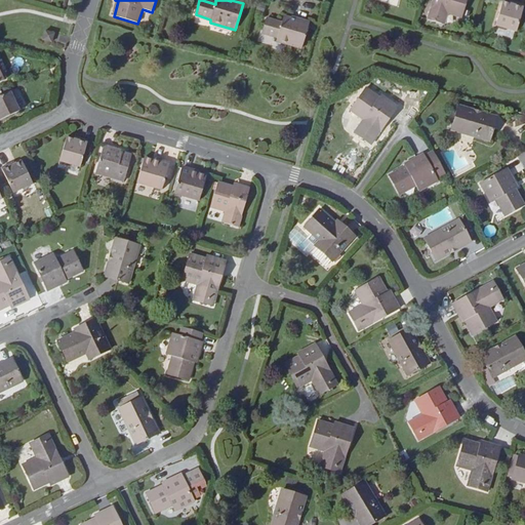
[(462,17),(467,0),(433,0),(428,19),(445,25),(448,13),(462,17)]
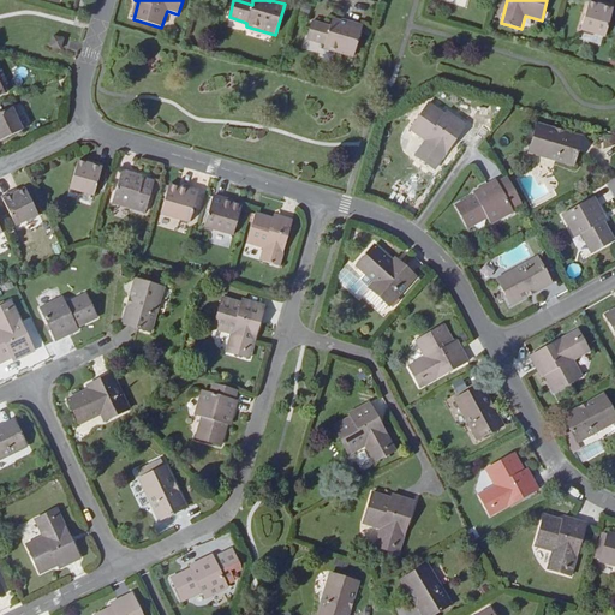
[(589,3),(580,30),(604,37),(613,10),(589,3)]
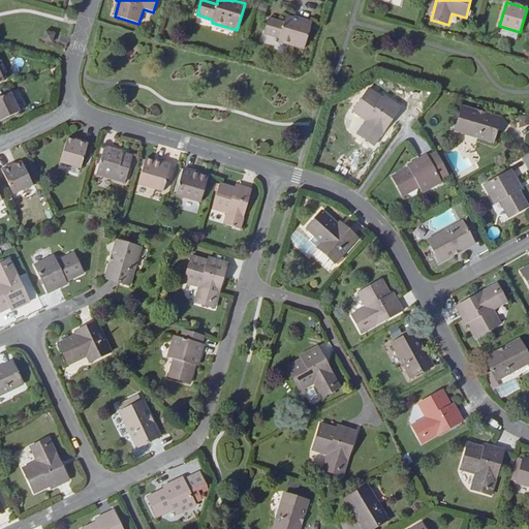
[(312,23),(300,19),(299,21),(285,18),(284,23),(268,19),(263,34),(279,38),(279,42),(304,50),(312,23)]
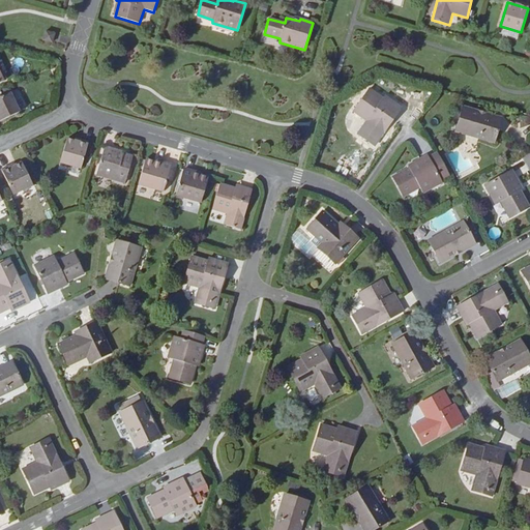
[(53,43),(55,34),(46,31),(42,40),(53,43)]
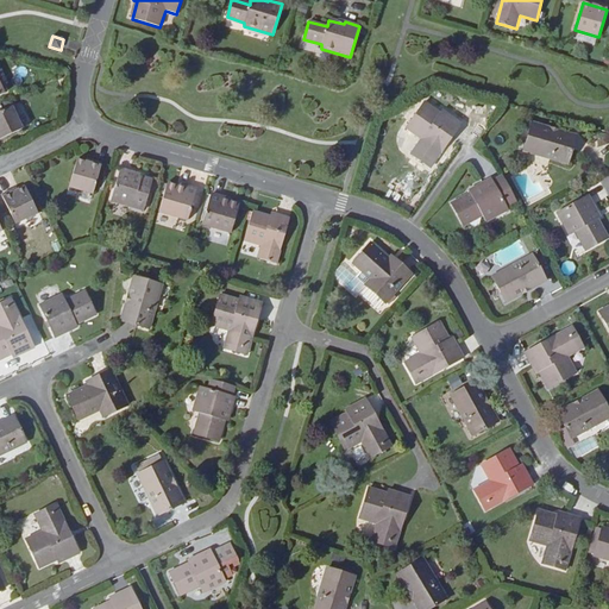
[(462,125),(441,111),(439,114),(425,104),(407,129),(422,139),(412,155),(431,168),(462,125)]
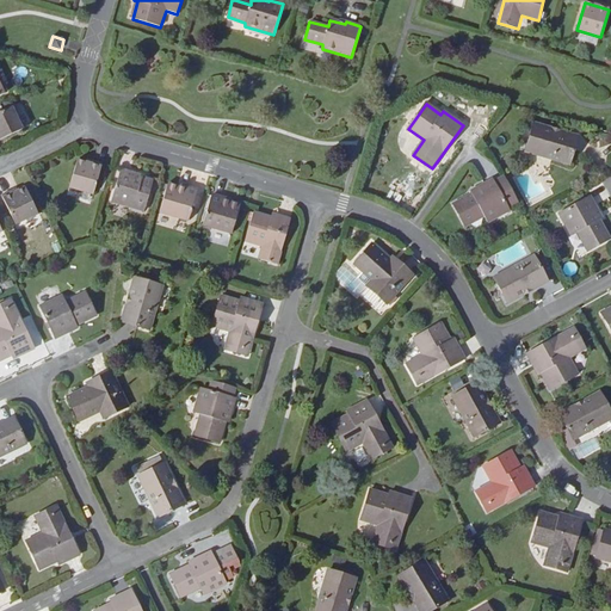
[(0,141),(23,130),(11,107),(0,112),(0,141)]
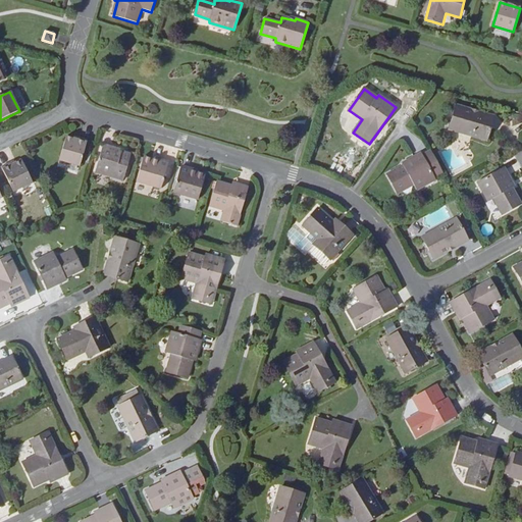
[(472,136),(486,141),(493,117),(457,105),(450,129),(472,136)]
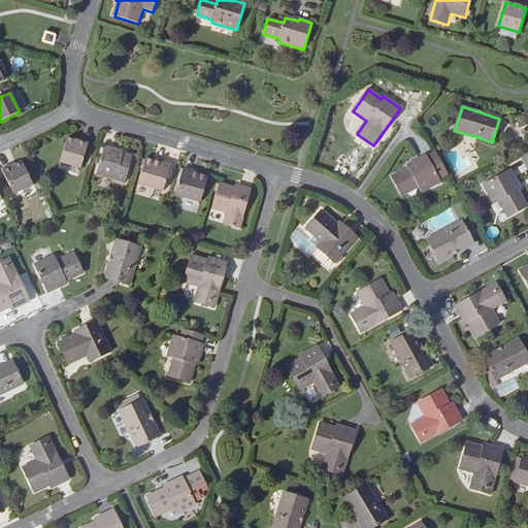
[(80,169),(89,141),(75,138),(74,140),(67,138),(60,163),(80,169)]
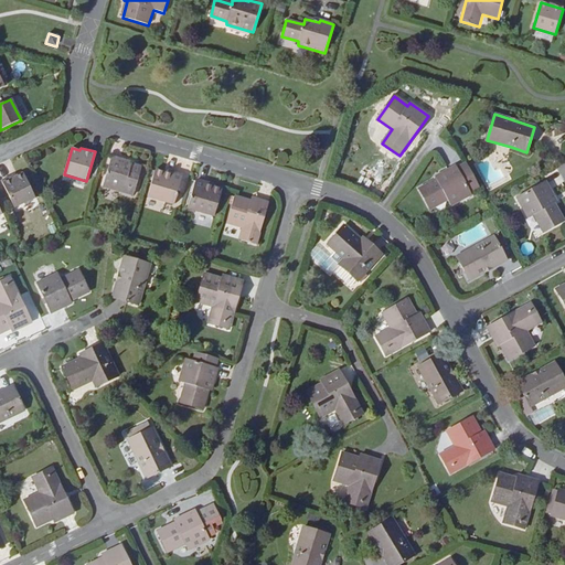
[(132,195),(141,168),(132,164),(132,163),(112,157),(103,187),(132,195)]
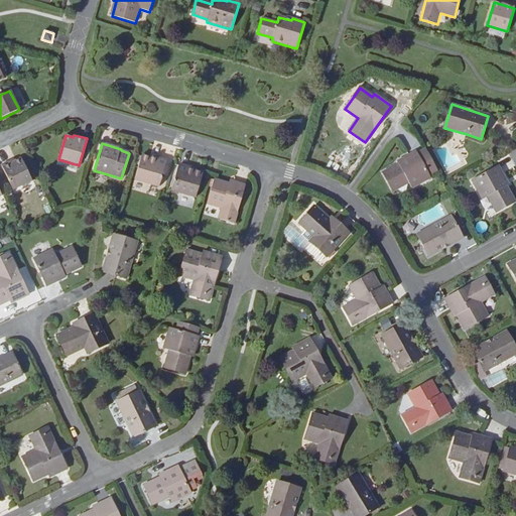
[(411,188),(430,178),(428,175),(425,169),(435,163),(426,148),(416,154),(415,152),(397,162),(398,163),(382,172),(393,190),(408,182),(411,188)]
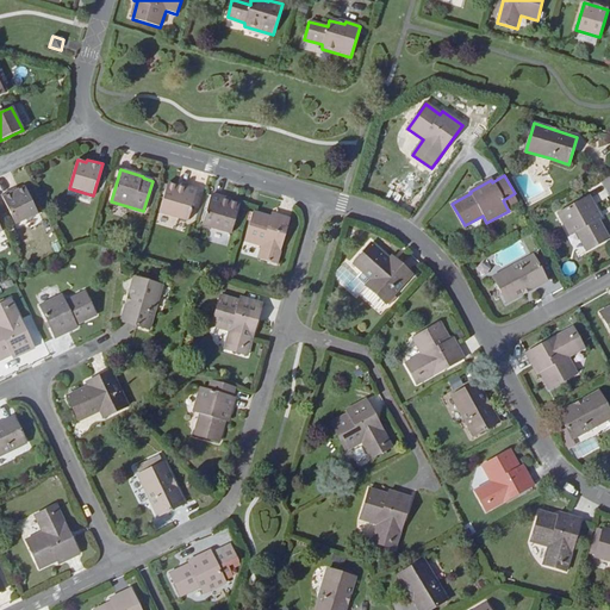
[(160,212),(188,221),(197,192),(168,184),(160,212)]
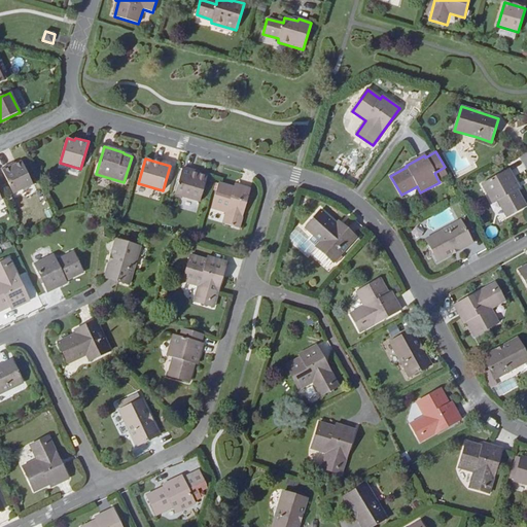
[(13,163),(1,169),(13,194),(33,184),(22,162),(15,166),(13,163)]
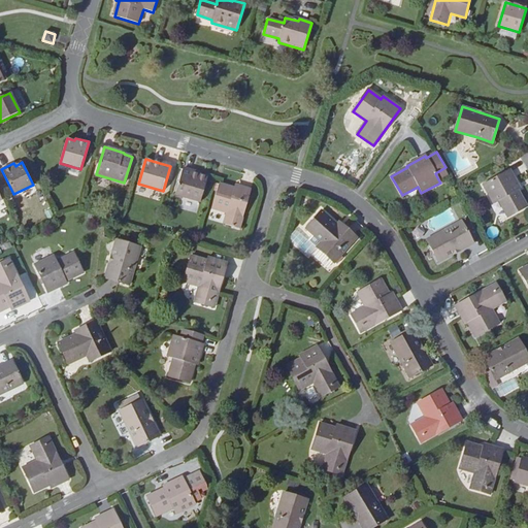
[(446,167),(435,173),(438,179),(449,174),(446,167)]
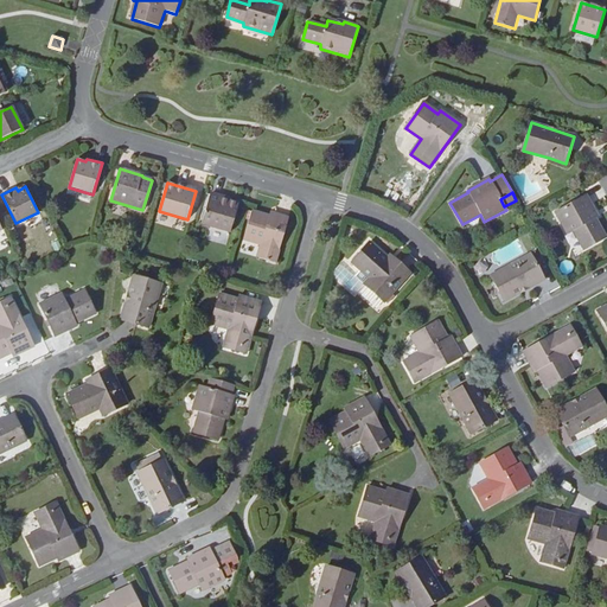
[(202,224),(230,232),(238,203),(210,195),(202,224)]
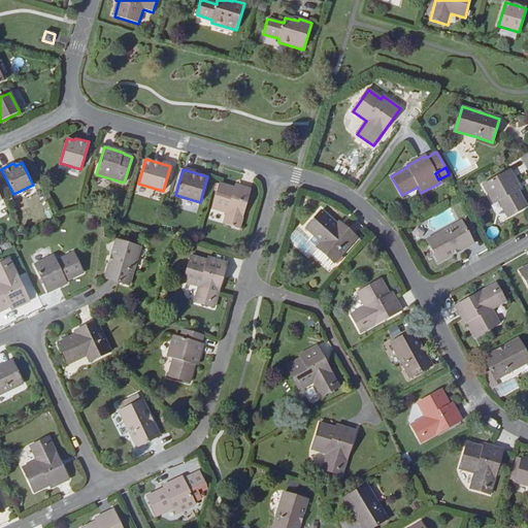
[(520,189),(510,170),(484,186),(494,204),(499,201),(508,218),(527,207),(518,190),(520,189)]
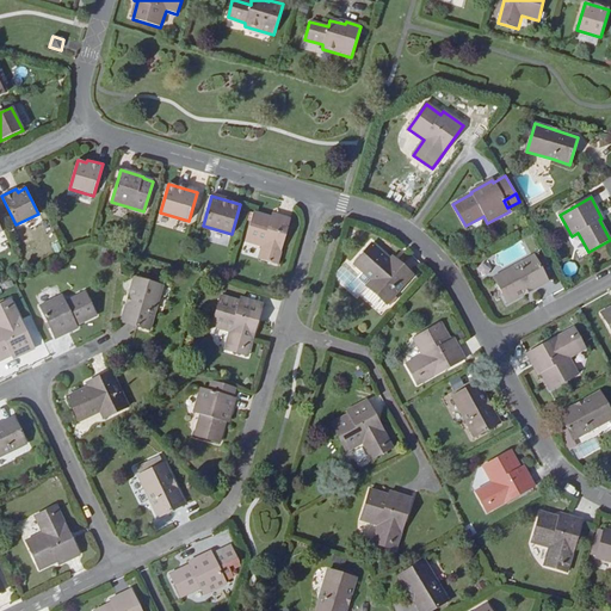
[(261,246),(258,258),(277,264),(291,218),(272,214),(271,217),(253,211),(245,241),(261,246)]
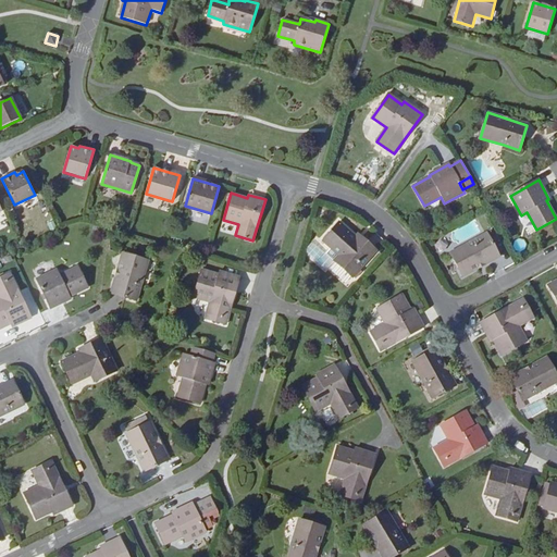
[(376,250),(359,235),(356,237),(339,223),(323,240),(339,256),(335,261),(353,277),(376,250)]
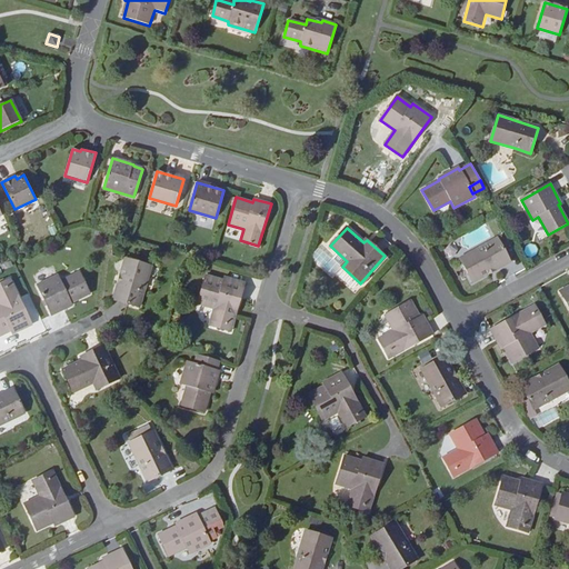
[(498,239),(460,259),(472,282),(510,262),(498,239)]
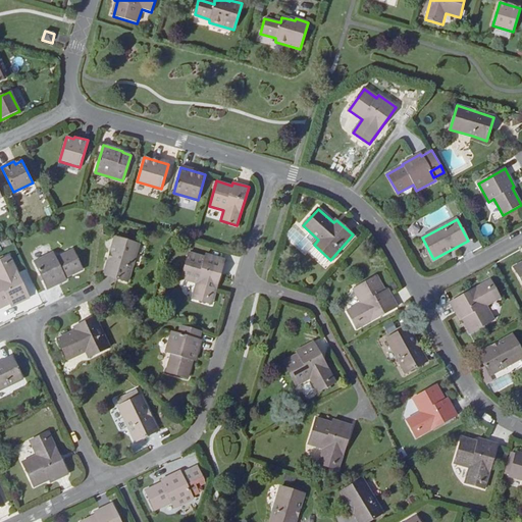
[(115,239),(104,275),(126,282),(139,246),(115,239)]
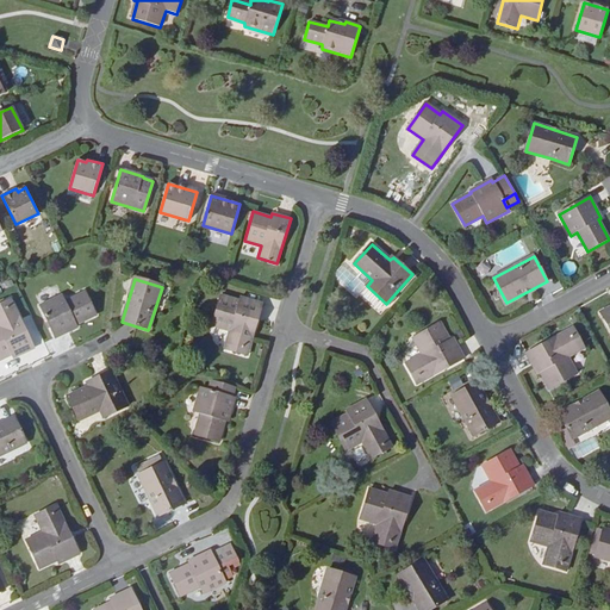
[(55,338),(78,327),(76,325),(95,316),(85,294),(66,303),(61,297),(39,306),(55,338)]
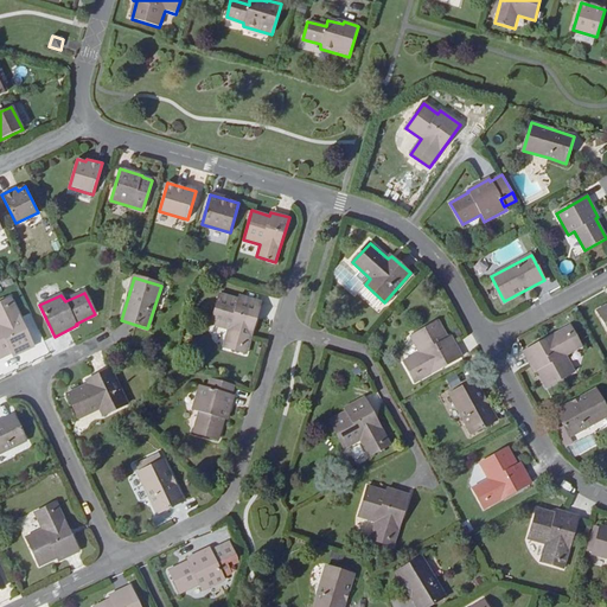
[(261,304),(238,296),(237,300),(218,294),(210,324),(228,328),(223,346),(246,353),(261,304)]
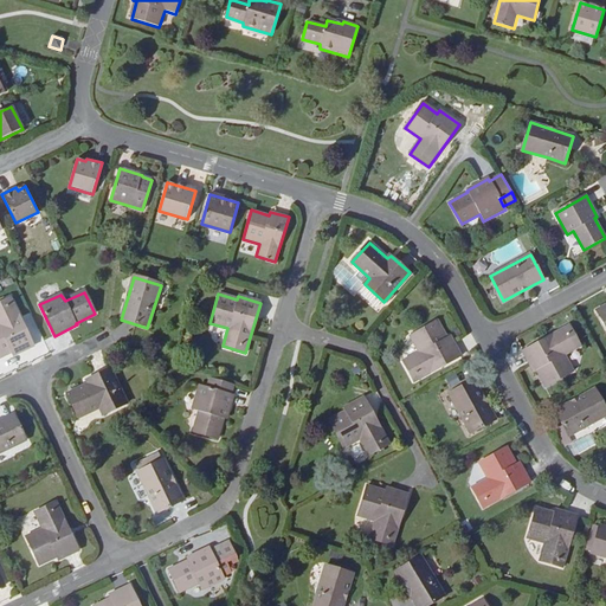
[(33,347),(11,298),(0,303),(0,356),(11,353),(12,355),(33,347)]
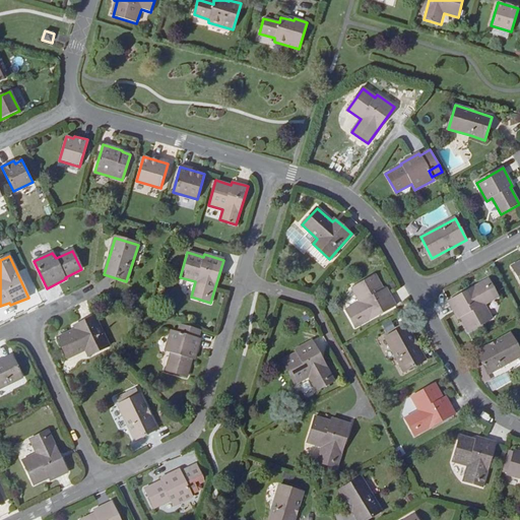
[(396,305),(386,287),(383,289),(376,276),(352,288),(361,302),(346,310),(355,327),(396,305)]
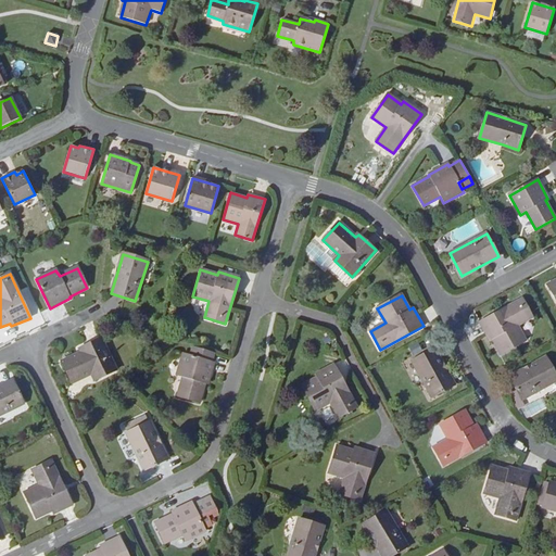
[(502,355),(527,341),(518,326),(533,318),(522,299),(480,323),(490,341),(493,340),(502,355)]
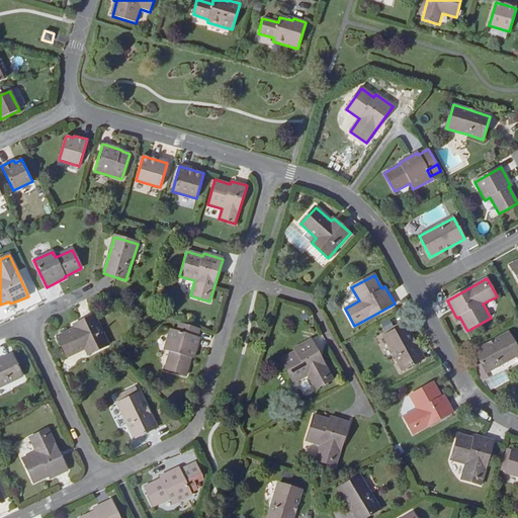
[(85,348),(88,354),(108,344),(94,316),(74,325),(75,328),(57,337),(66,356),(85,348)]
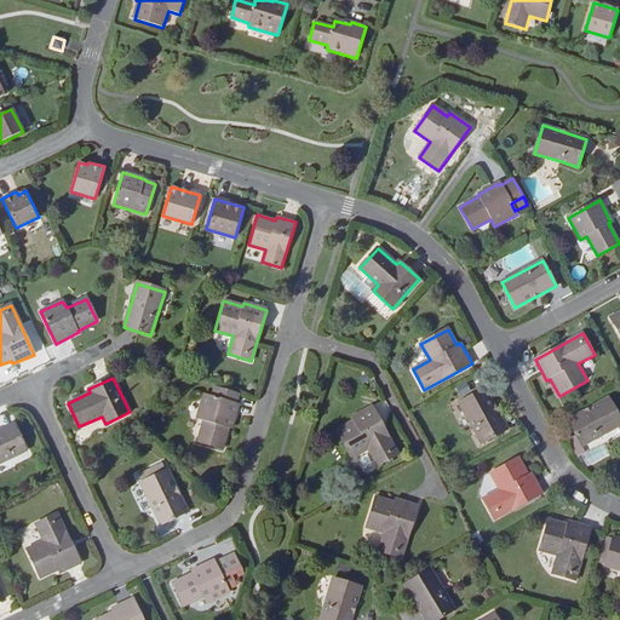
[(207,383),(196,419),(204,422),(197,442),(222,449),(229,429),(231,429),(239,406),(236,405),(240,392),(207,383)]
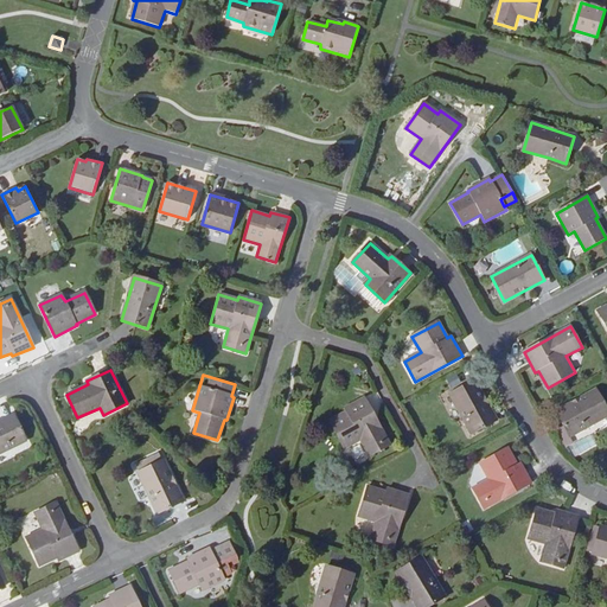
[(497,420),(475,379),(449,394),(472,434),(497,420)]
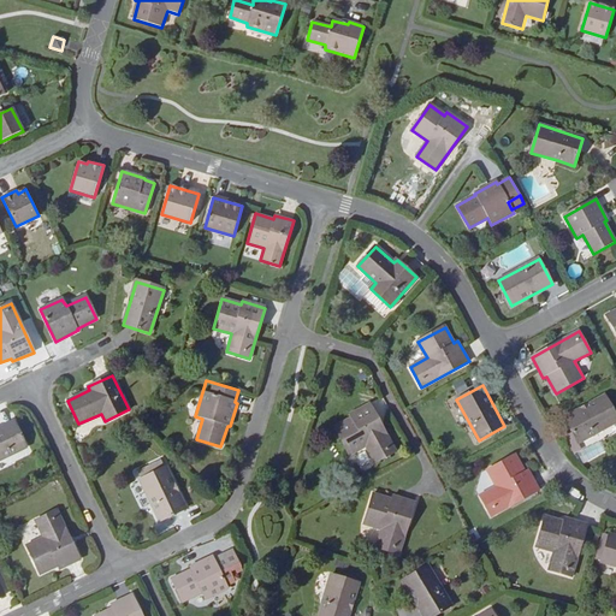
[(578,443),(615,421),(615,416),(605,396),(564,418),(578,443)]
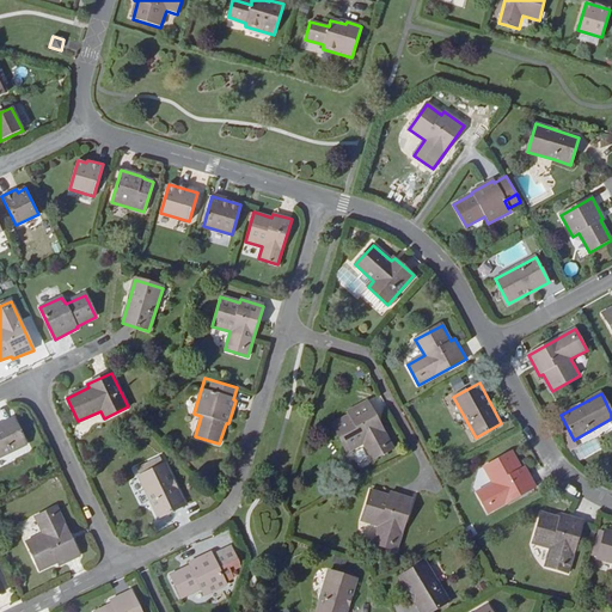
[(368,401),(347,412),(348,416),(332,424),(348,452),(363,444),(373,459),(393,448),(368,401)]
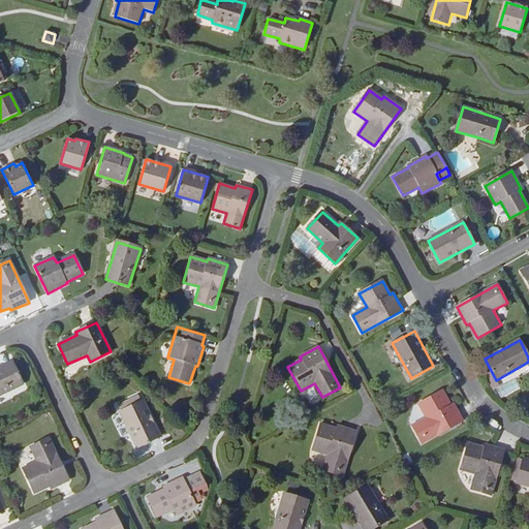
[(0,395),(23,384),(11,362),(0,367),(0,395)]
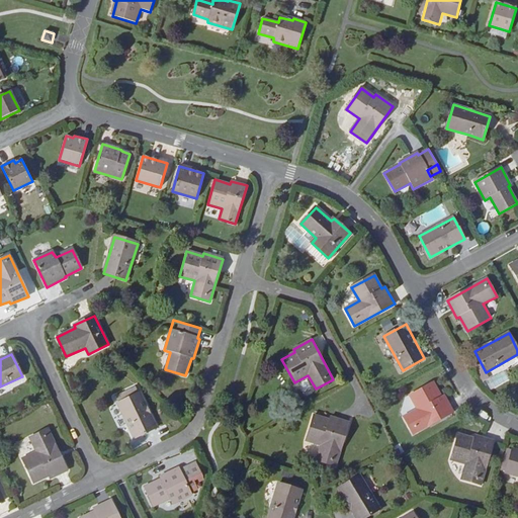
[(414,434),(453,413),(443,395),(441,396),(433,382),(410,396),(418,409),(404,416),(414,434)]
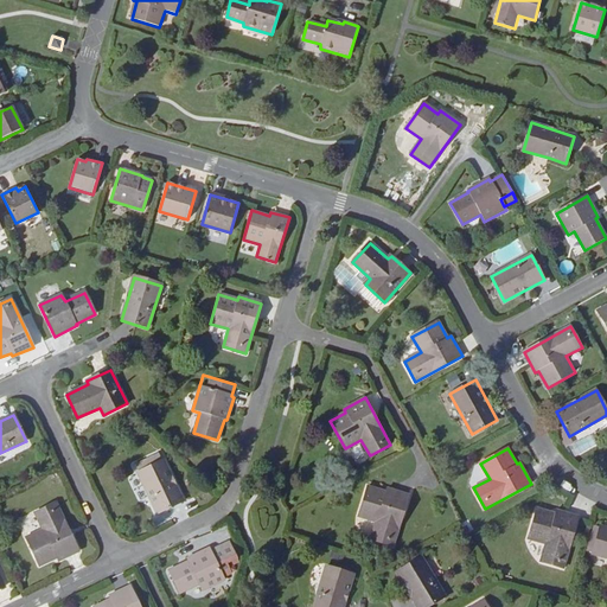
[(138,473),(158,513),(183,500),(164,460),(138,473)]
